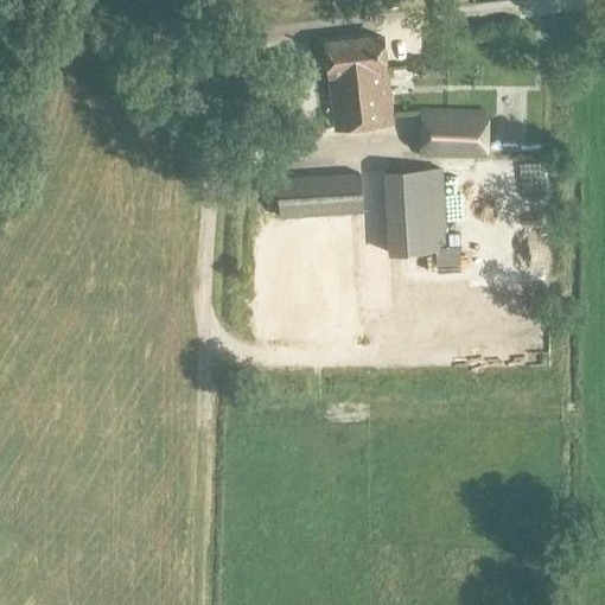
[(384,38),(357,42),(329,45),(338,132),(395,125),(384,38)]
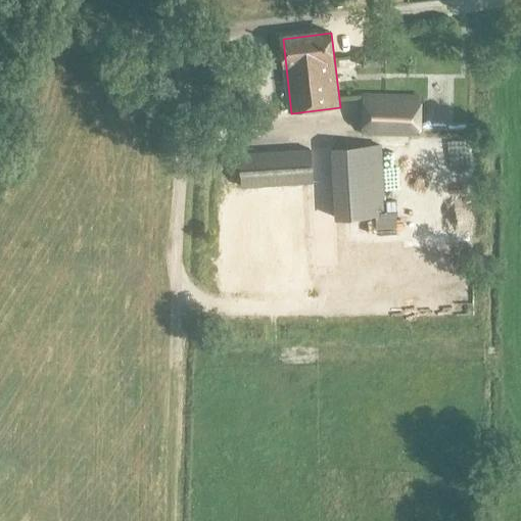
[(364,137),(421,138),(422,97),(365,95),(364,137)]
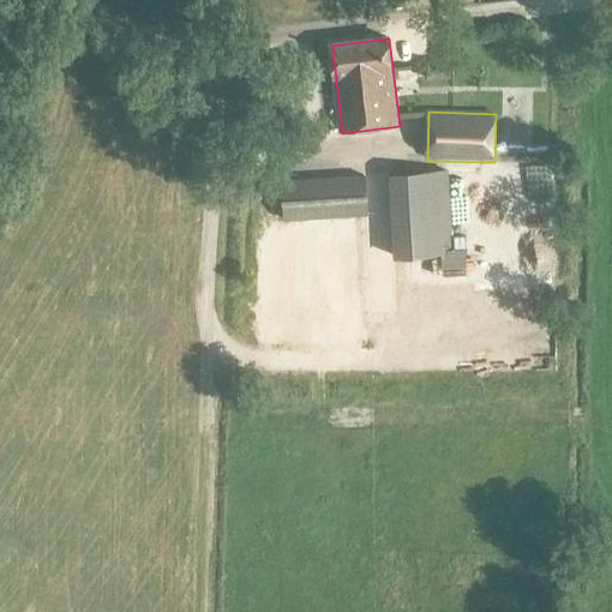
[(421,126),(405,129),(407,145),(424,143),(421,126)]
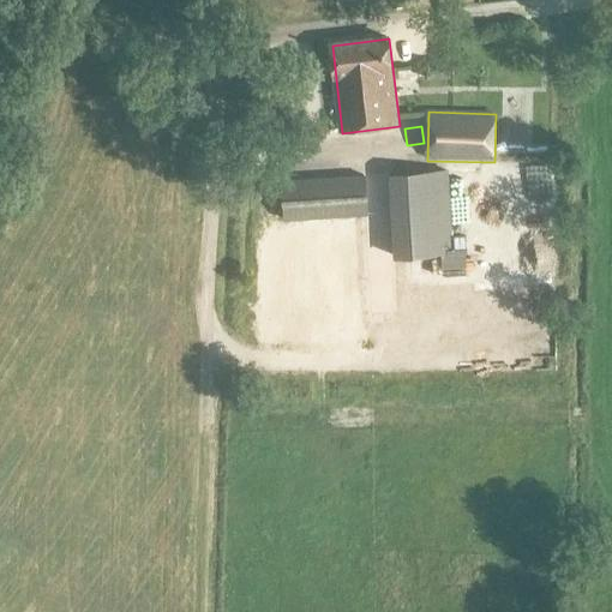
[(455,256),(450,171),(389,175),(394,259),(455,256)]
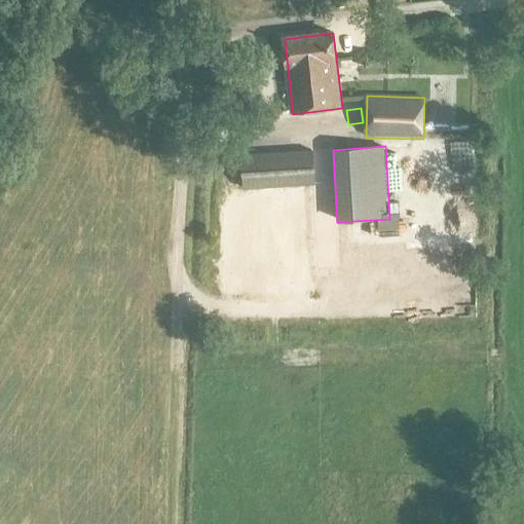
[(316,185),(314,152),(244,157),(246,190),(316,185)]
